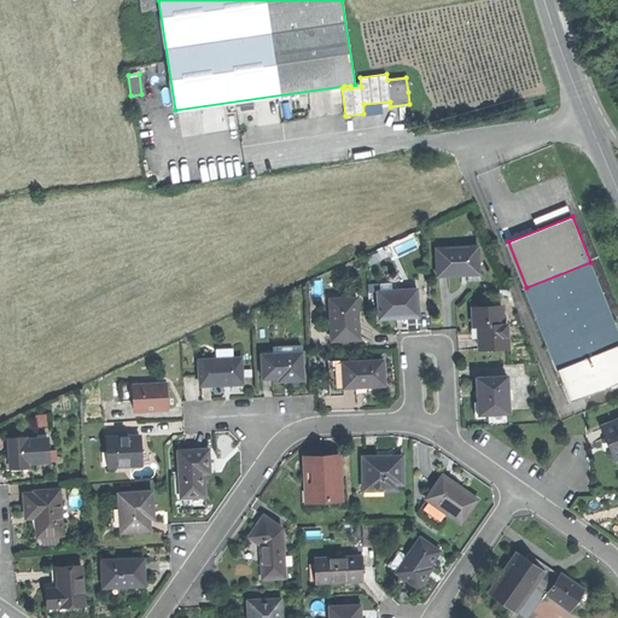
[(458,274),(479,273),(478,245),(437,248),(438,275),(458,274)]
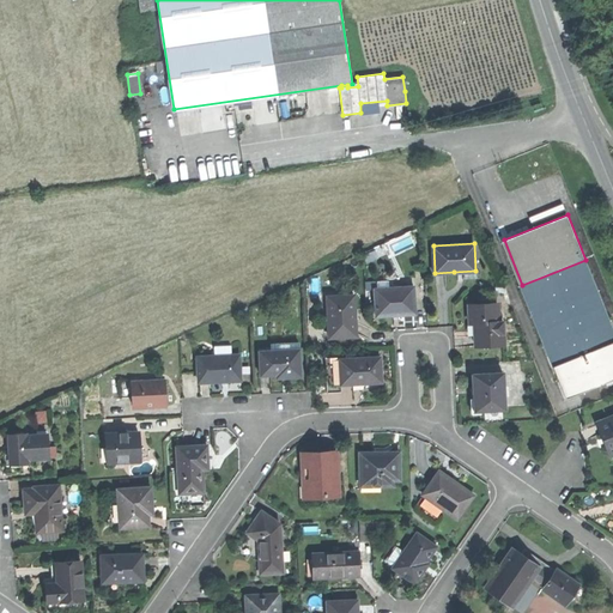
[(568,398),(612,378),(612,328),(586,260),(522,285),(568,398)]
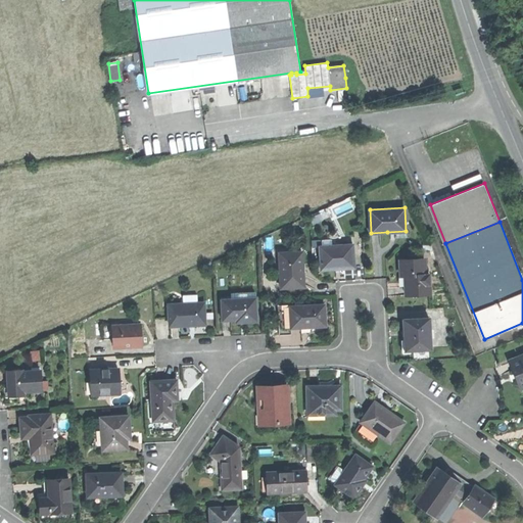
[(341,269),(355,268),(354,244),(332,245),(332,239),(324,239),(324,245),(321,245),(322,269),(341,269)]
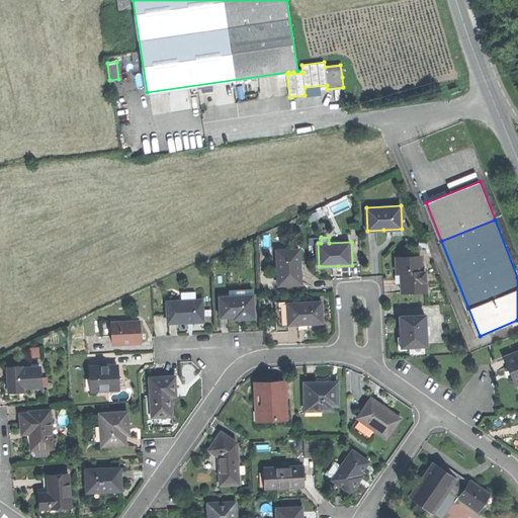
[(278,284),(301,284),(301,278),(300,270),(298,270),(298,261),(301,261),(300,250),(277,250),(278,284)]
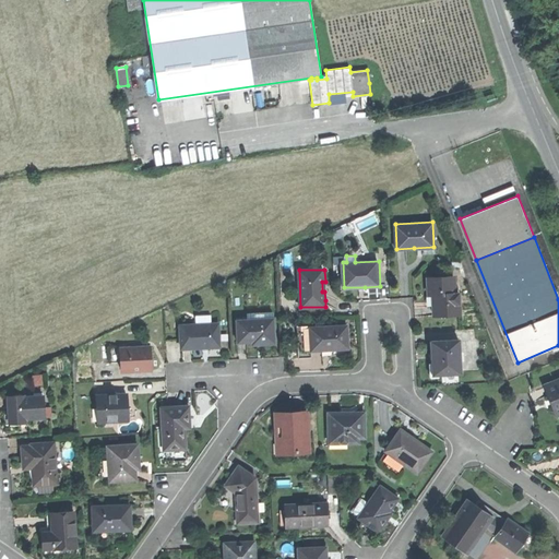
[(436,301),(436,310),(461,309),(460,292),(455,293),(454,276),(428,277),(429,294),(435,294),(436,301)]
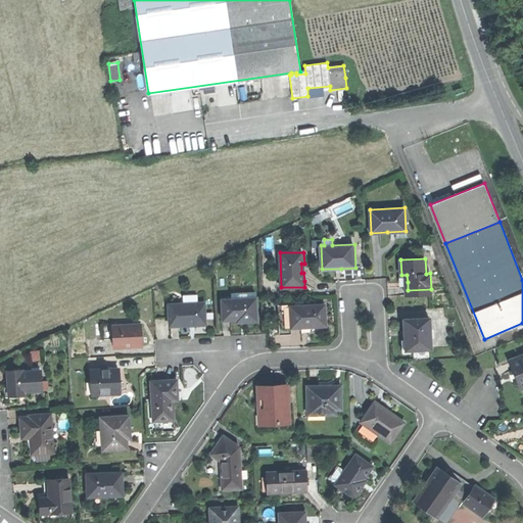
[(245,322),(257,321),(256,292),(232,293),(232,298),(222,298),(222,320),(236,320),(245,319),(245,322)]
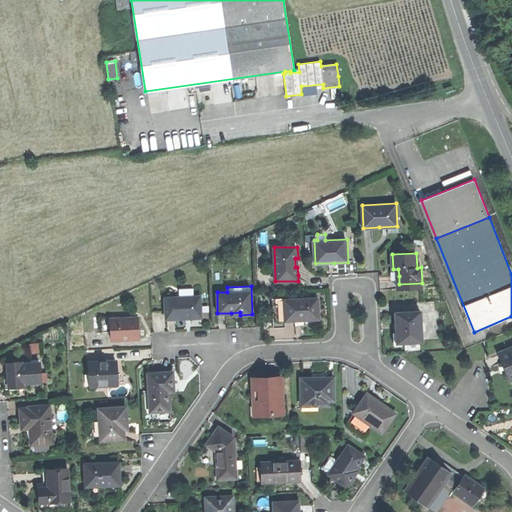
[(318,289),(284,290),(285,320),(302,320),(319,320),(318,289)]
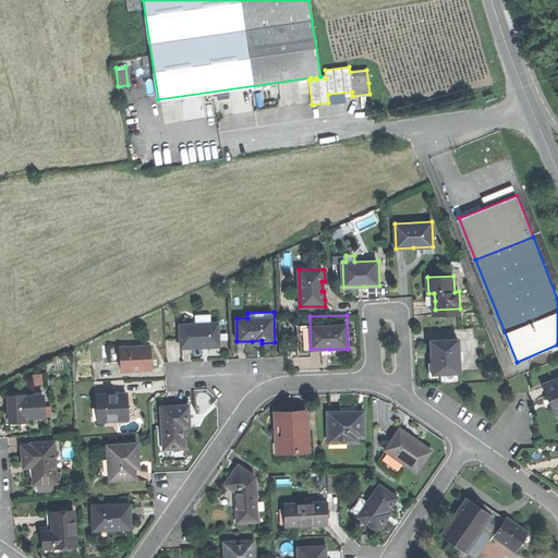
[(311,354),(311,349),(310,316),(294,316),(295,354),(311,354)]
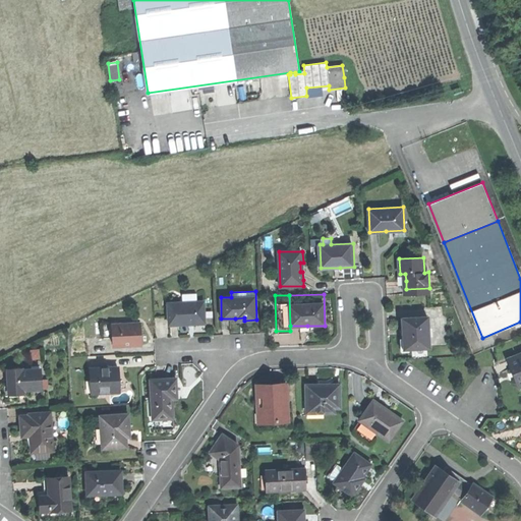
[(186,324),(206,323),(205,300),(169,301),(170,325),(186,324)]
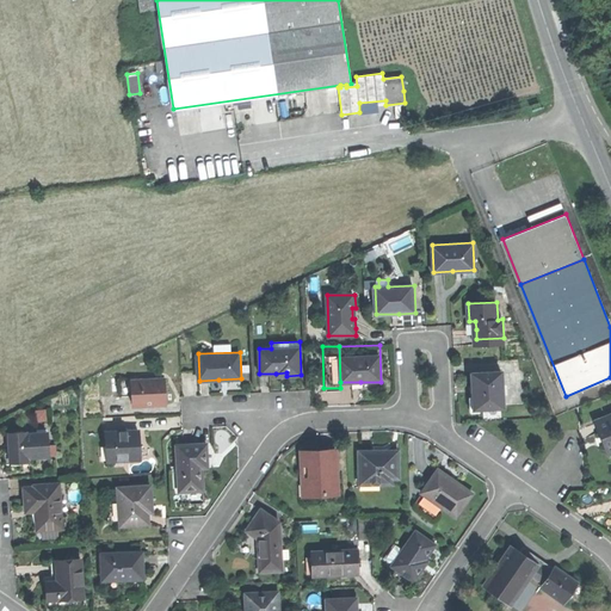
[(475,393),(476,408),(505,407),(503,372),(474,374),(475,393)]
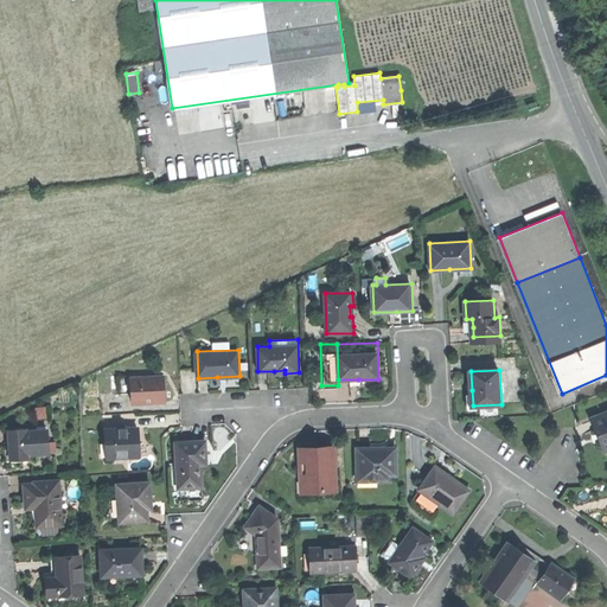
[(132,403),(165,402),(165,389),(164,375),(132,376),(132,403)]
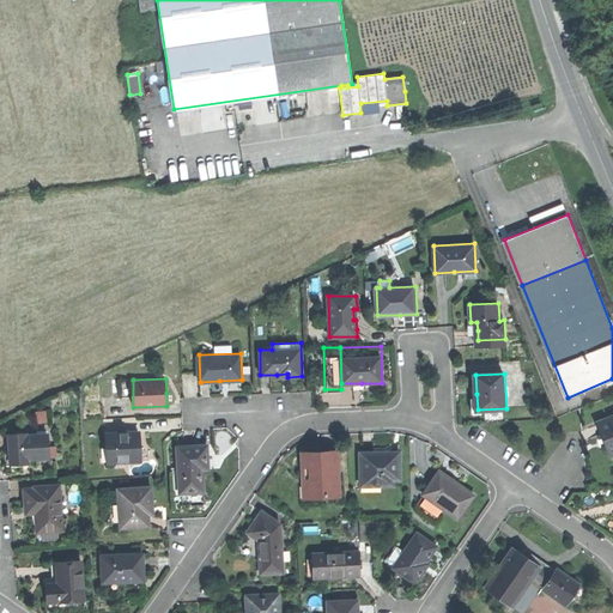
[(612,454),(612,417),(598,424),(605,442),(610,455),(612,454)]
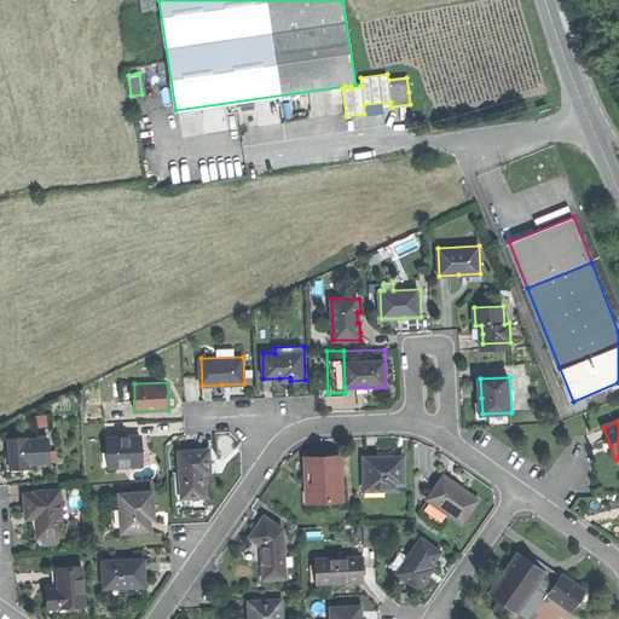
[(108,438),(109,467),(151,466),(150,452),(150,437),(108,438)]
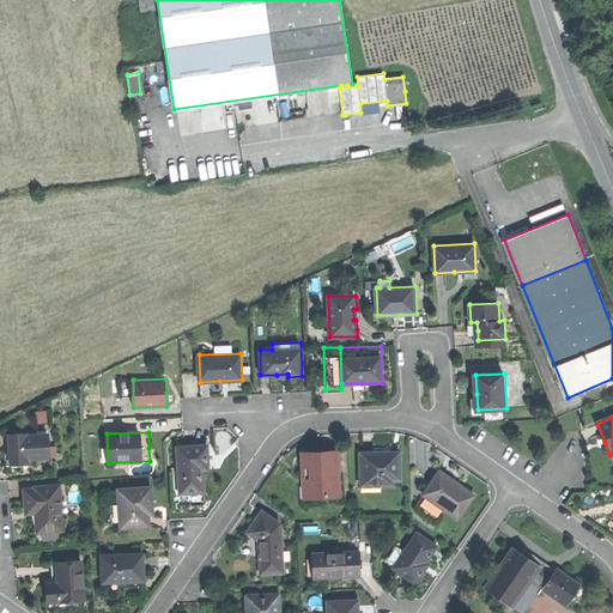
[(18,463),(29,463),(29,459),(49,457),(48,435),(26,435),(26,434),(10,434),(11,465),(18,463)]
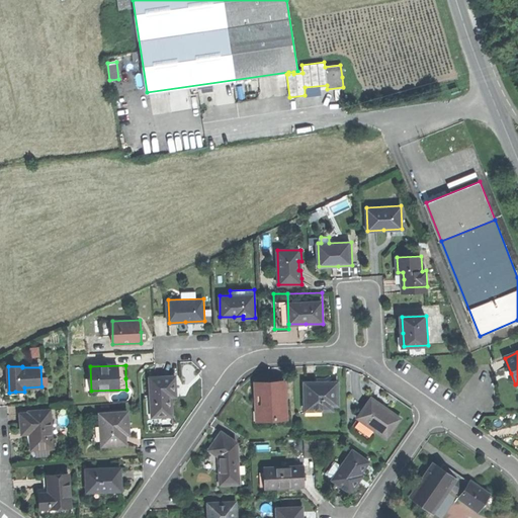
[(151,378),(153,417),(173,416),(172,407),(172,398),(177,397),(176,376),(151,378)]
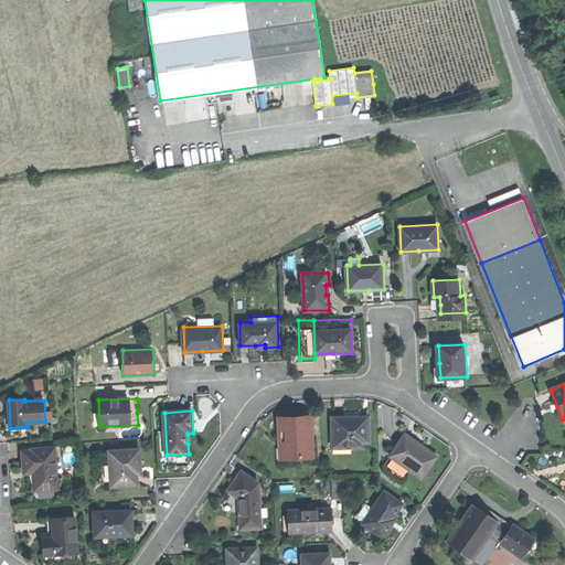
[(279,424),(280,459),(304,458),(304,454),(313,454),(313,440),(311,440),(311,429),(313,429),(312,416),(301,416),(291,417),(291,423),(279,424)]
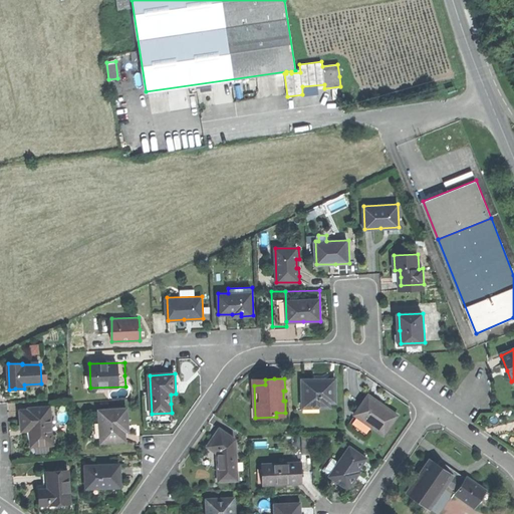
[(319,379),(303,380),(304,404),(320,404),(320,408),(331,408),(331,403),(336,403),(336,379),(319,379)]
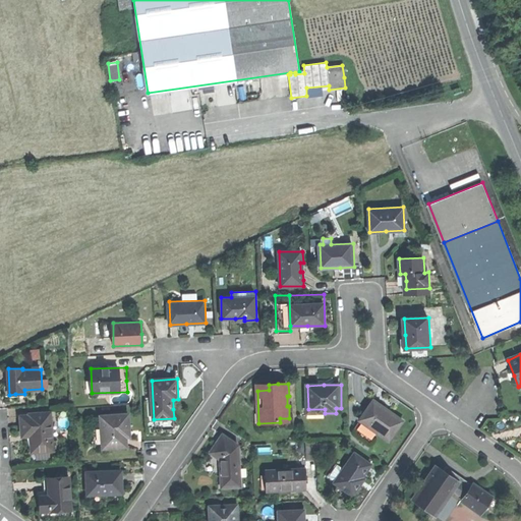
[(374,401),(361,420),(390,442),(404,421),(390,412),(374,401)]
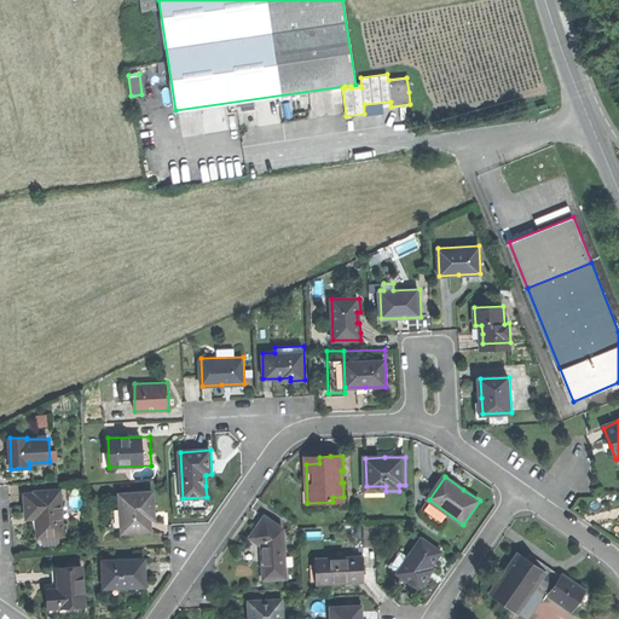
[(39,537),(64,534),(61,491),(35,493),(35,496),(24,496),(27,519),(36,518),(38,527),(39,537)]
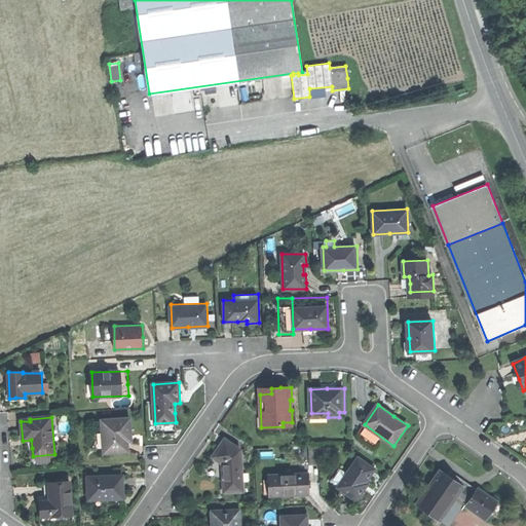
[(102,419),(105,452),(128,450),(128,440),(132,440),(132,430),(130,417),(102,419)]
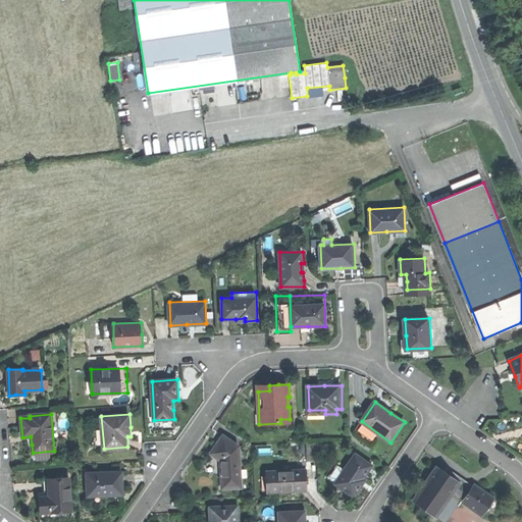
[(224,488),(242,487),(240,445),(222,435),(216,446),(211,454),(222,461),(224,488)]
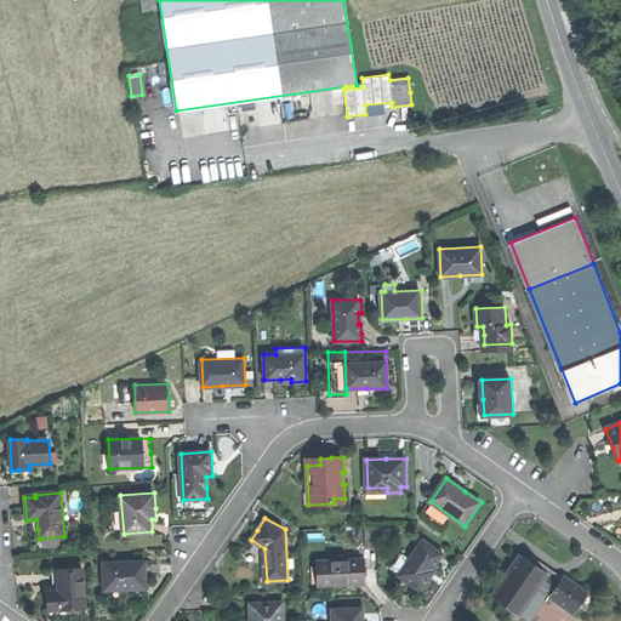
[(366,525),(368,545),(379,543),(377,525),(366,525)]
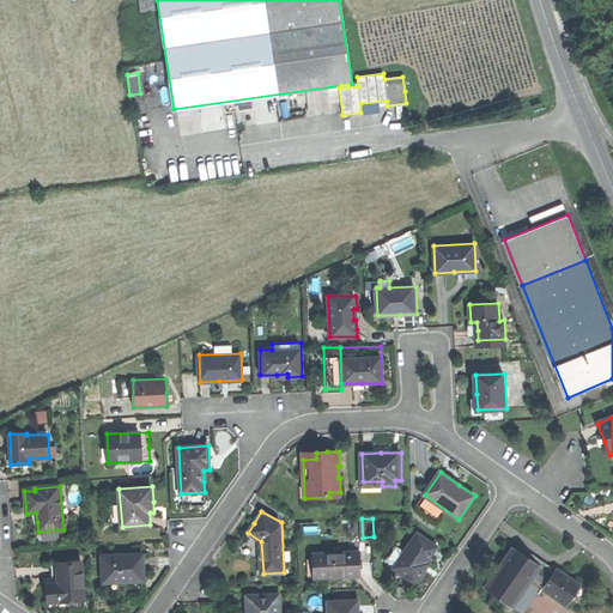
[(428,560),(437,547),(419,534),(405,552),(395,566),(394,568),(417,583),(424,571),(430,563),(428,560)]
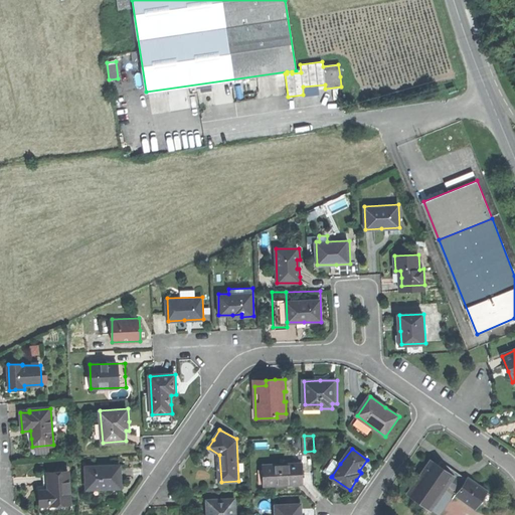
[(325,471),(332,476),(340,464),(333,459),(331,462),(332,463),(328,469),(327,468),(325,471)]
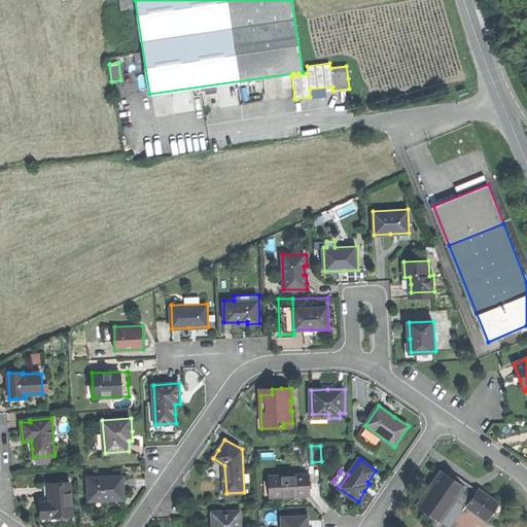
[(418,506),(438,522),(458,496),(468,503),(475,495),(458,483),(443,471),(437,480),(433,480),(433,486),(429,486),(429,492),(424,493),(424,499),(420,499),(421,502),(418,506)]
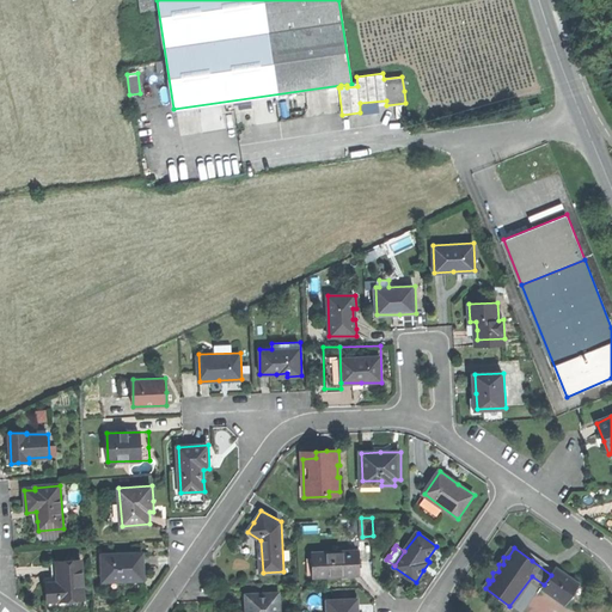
[(313,554),(316,577),(360,575),(360,567),(360,561),(362,561),(362,551),(313,554)]
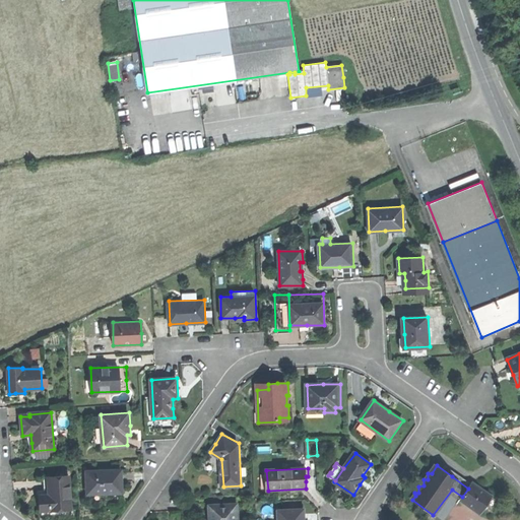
[(87,470),(88,494),(104,494),(123,493),(122,469),(109,469),(109,471),(99,471),(99,470),(87,470)]
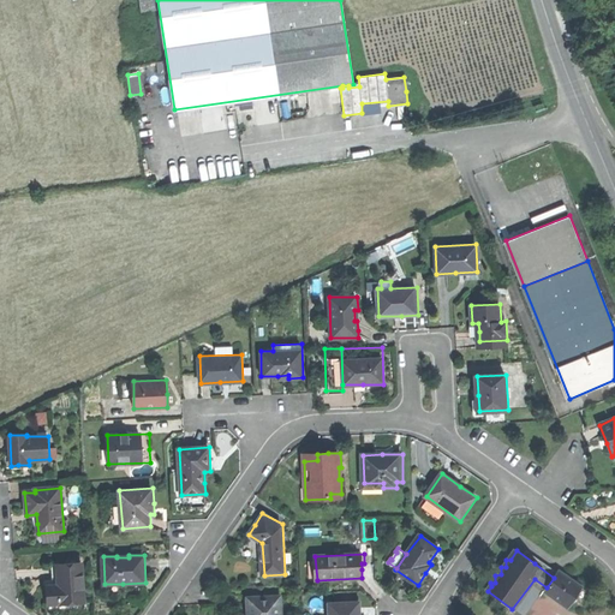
[(49,603),(85,601),(83,563),(53,566),(54,578),(54,586),(48,586),(49,603)]
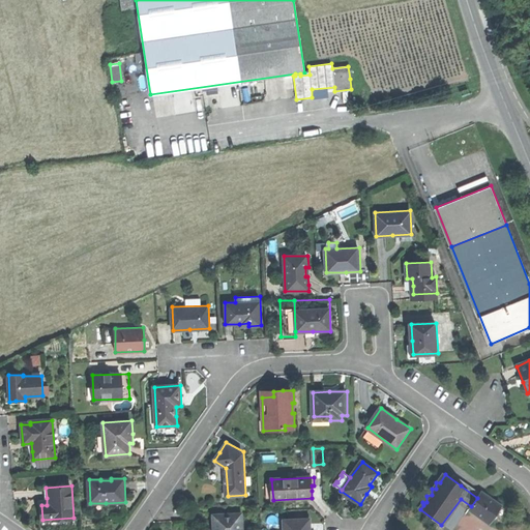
[(482,492),(477,498),(471,506),(469,509),(489,524),(502,506),(482,492)]
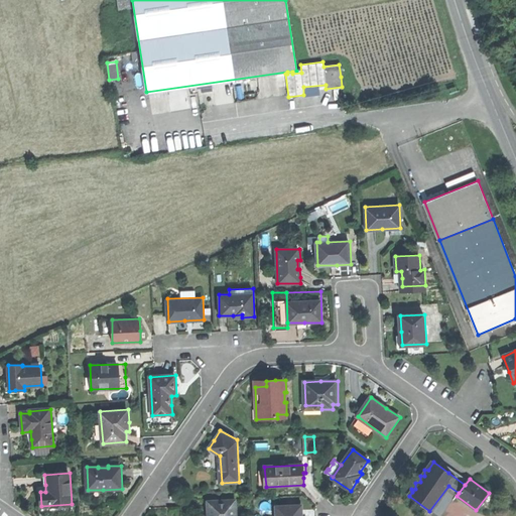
[(236,515),(236,500),(208,501),(209,510),(209,515),(236,515)]
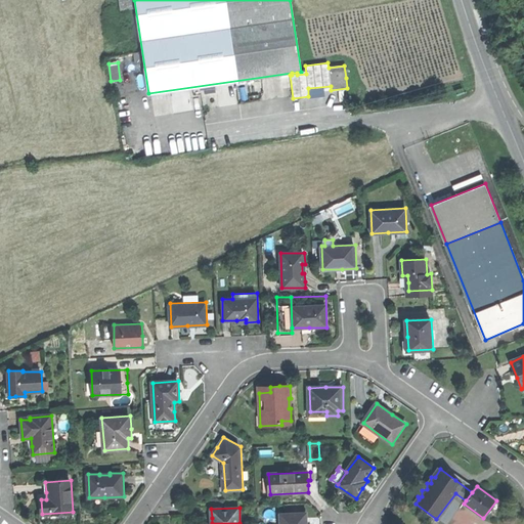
[(308,523),(308,513),(281,514),(281,523),(308,523)]
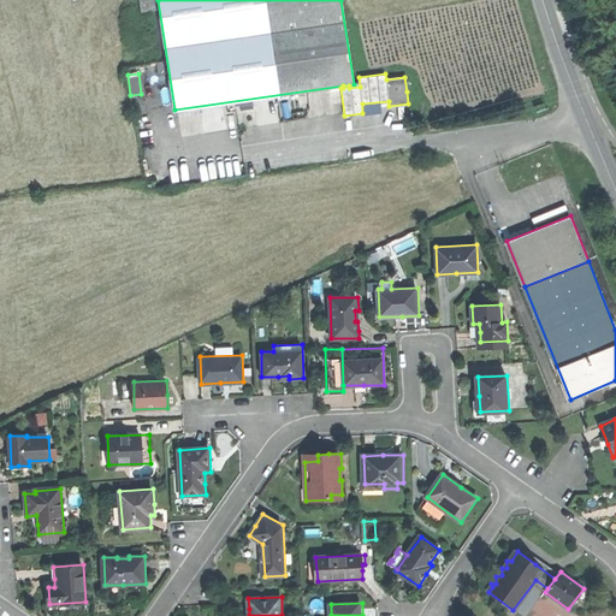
All buildings are outlined.
